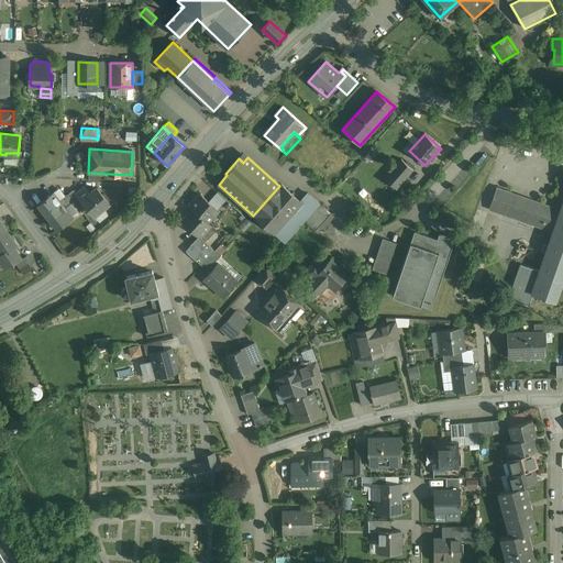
[(401,159),(385,178),(396,189),(412,169),(401,159)]
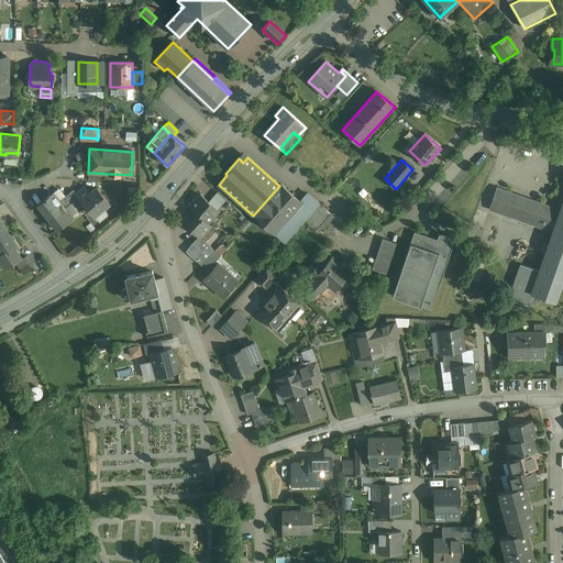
[(279,186),(253,216),(274,233),(301,202),(282,184),(279,186)]
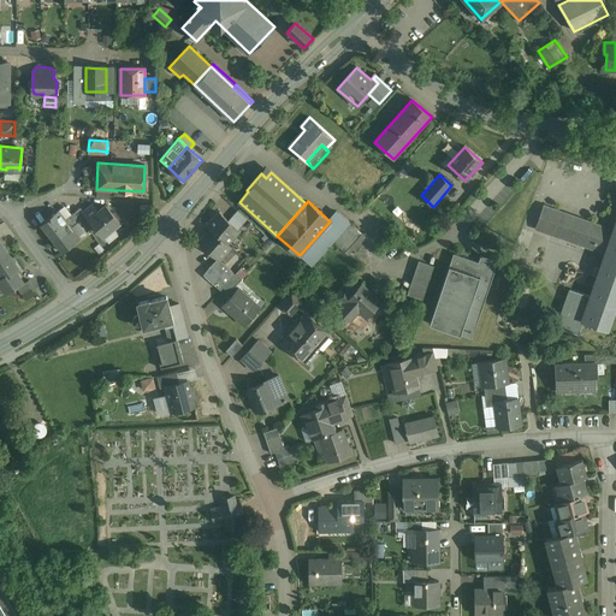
[(99,212),(93,206),(84,213),(95,226),(104,236),(119,223),(106,206),(99,212)]
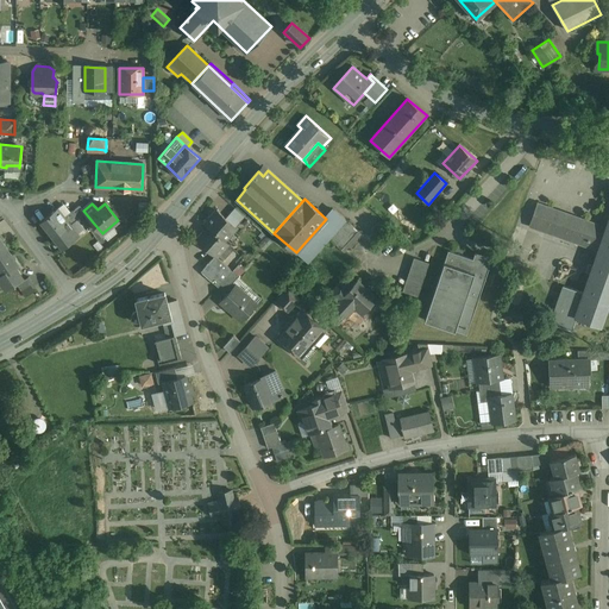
[(83,211),(80,206),(74,211),(80,218),(88,228),(94,224),(83,211)]
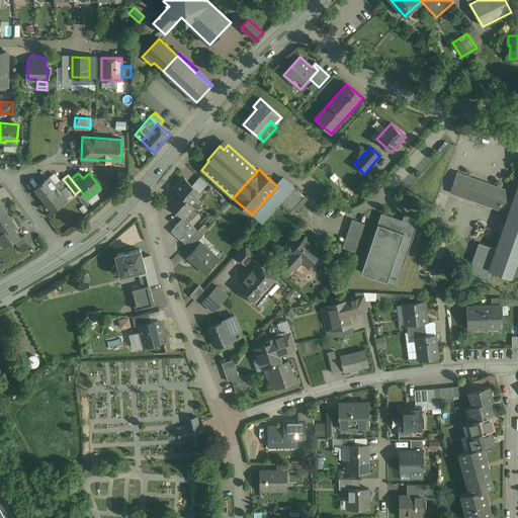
[(208,184),(199,177),(195,181),(204,189),(208,184)]
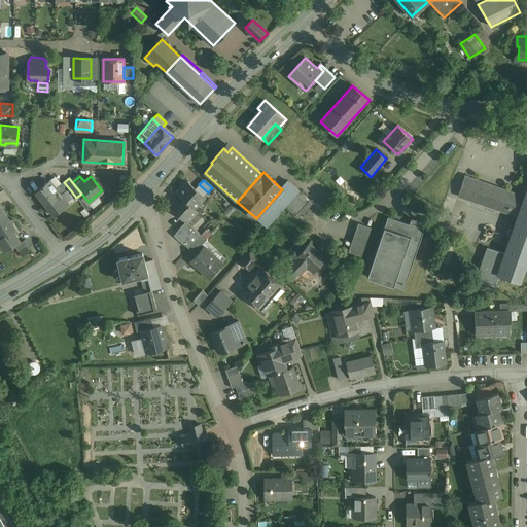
[(523,202),(463,180),(458,196),(518,217),(505,253),(504,255),(526,262),(526,257),(526,190),(524,200),(523,202)]
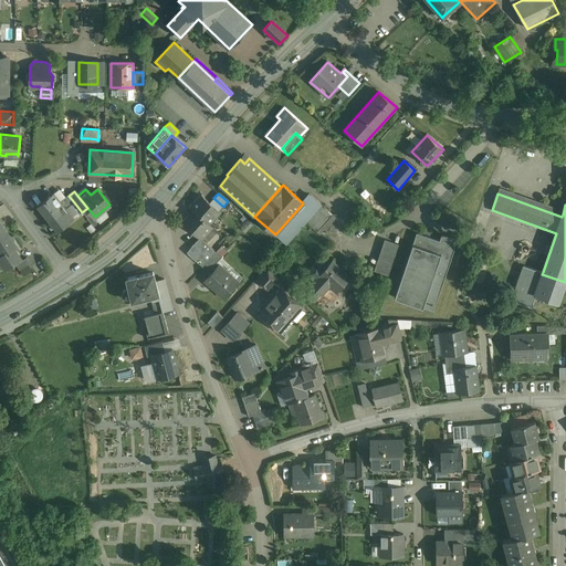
[(53,195),(39,206),(50,221),(65,209),(60,202),(53,195)]
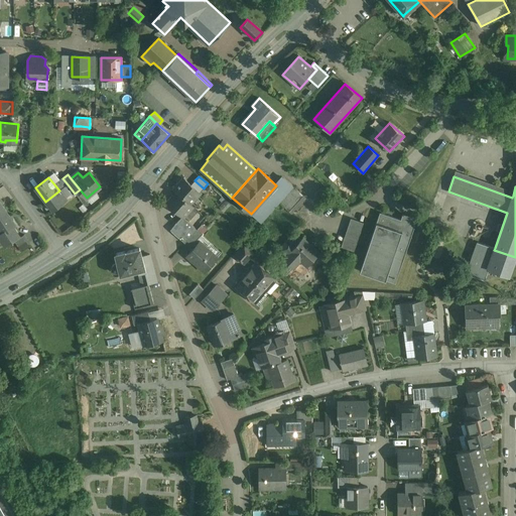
[(276,185),(251,214),(261,223),(293,186),(283,177),(276,185)]
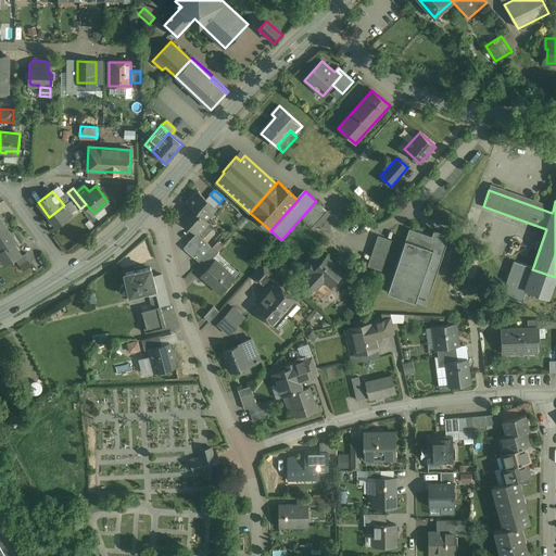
[(67,192),(59,199),(64,205),(73,199),(67,192)]
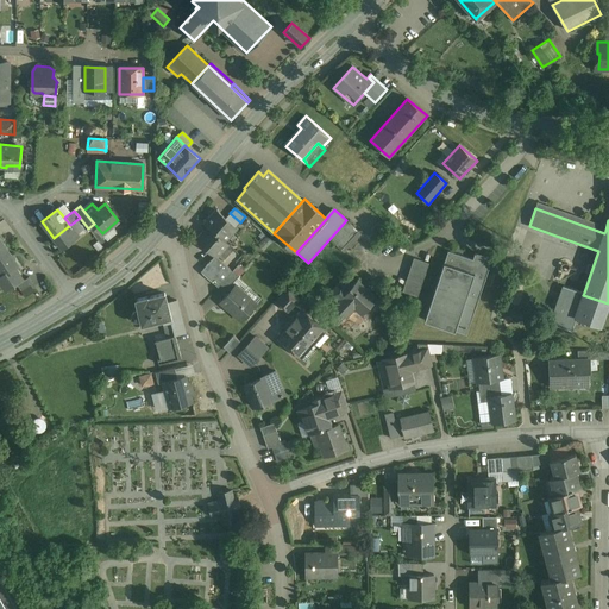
[(226,218),(217,211),(205,224),(208,226),(225,240),(236,227),(226,218)]
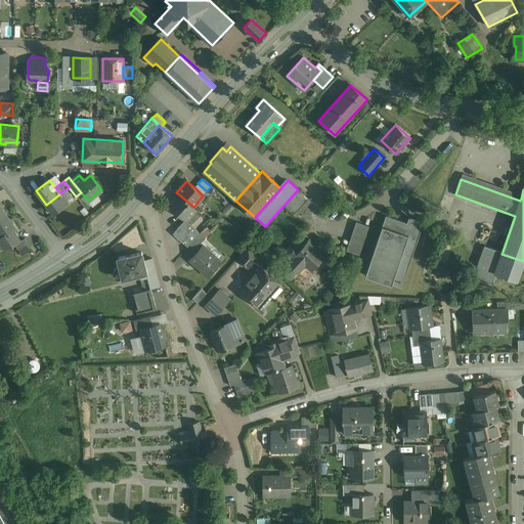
[(207,191),(198,183),(194,187),(203,195),(207,191)]
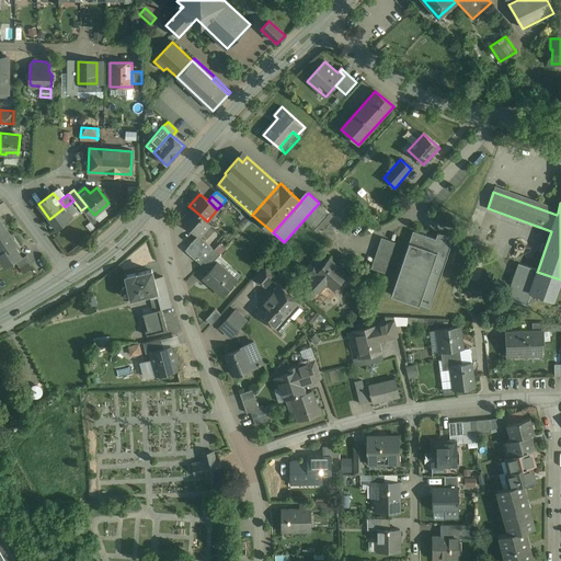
[(331,215),(320,204),(305,221),(320,236),(320,235),(316,231),(331,215)]
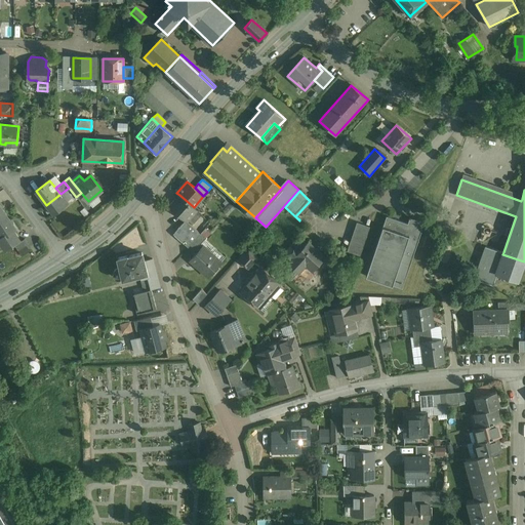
[(61,194),(46,205),(53,214),(68,203),(61,194)]
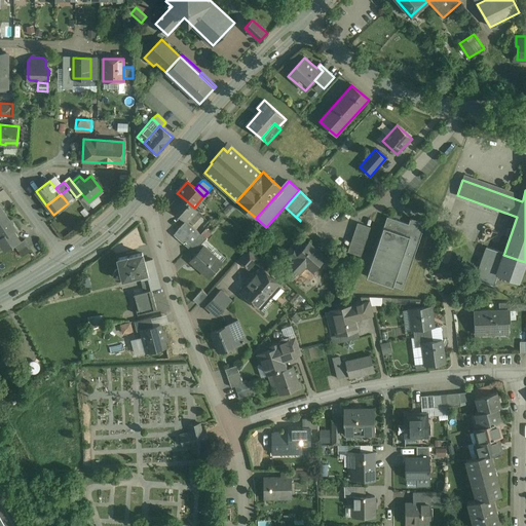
[(194,208),(180,195),(171,207),(186,221),(187,221),(196,210),(194,208)]
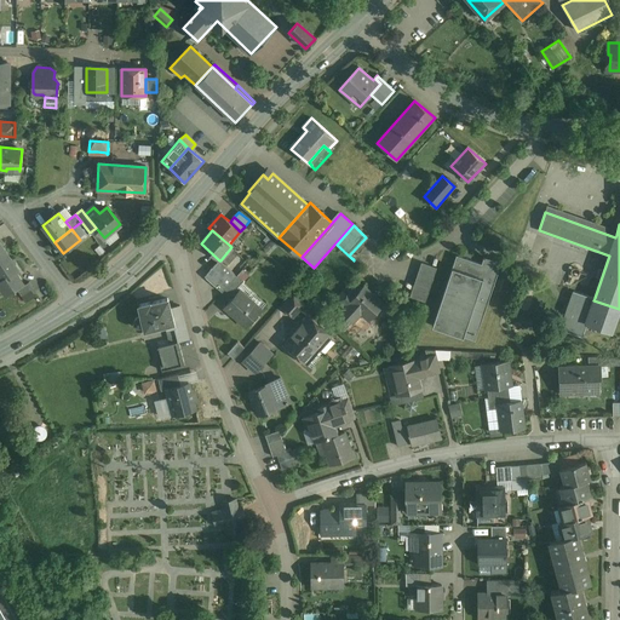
[(4,248),(0,250),(0,276),(3,280),(15,271),(18,270),(4,248)]
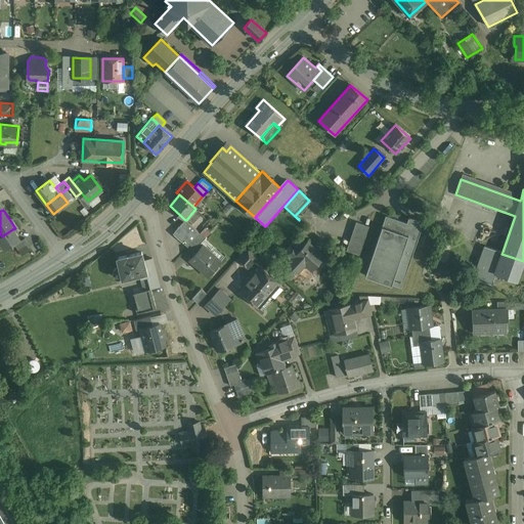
[(422,228),(386,216),(365,275),(391,285),(401,288),(422,228)]
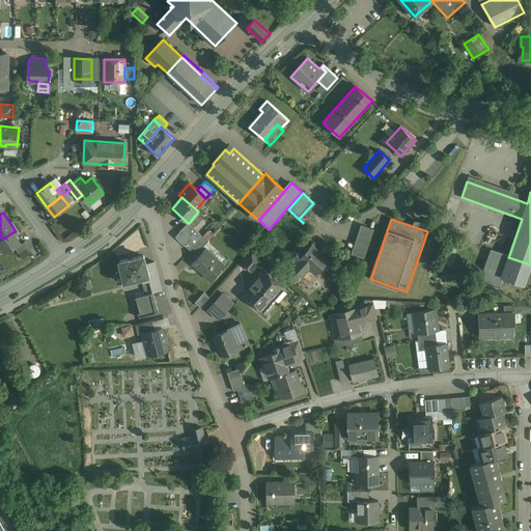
[(188,223),(176,236),(190,250),(202,236),(189,223),(188,223)]
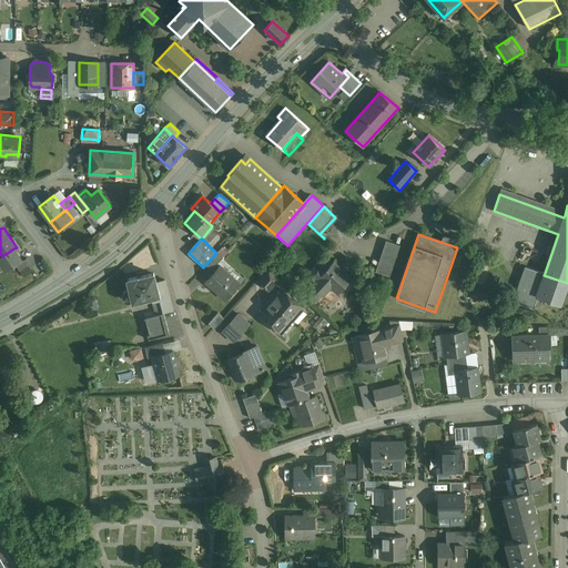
[(387,241),(376,273),(389,277),(401,245),(387,241)]
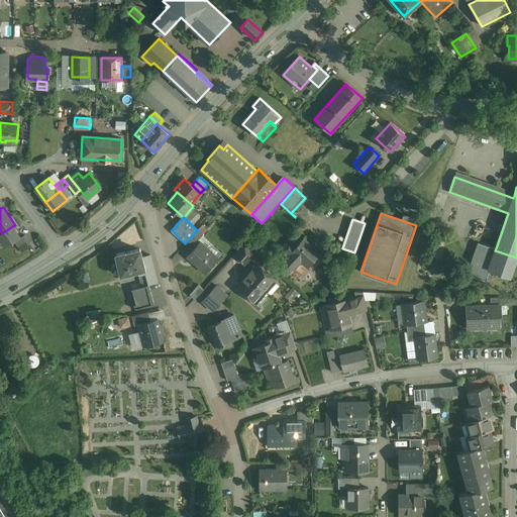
[(12,226),(2,233),(0,233),(0,237),(5,245),(19,236),(12,226)]
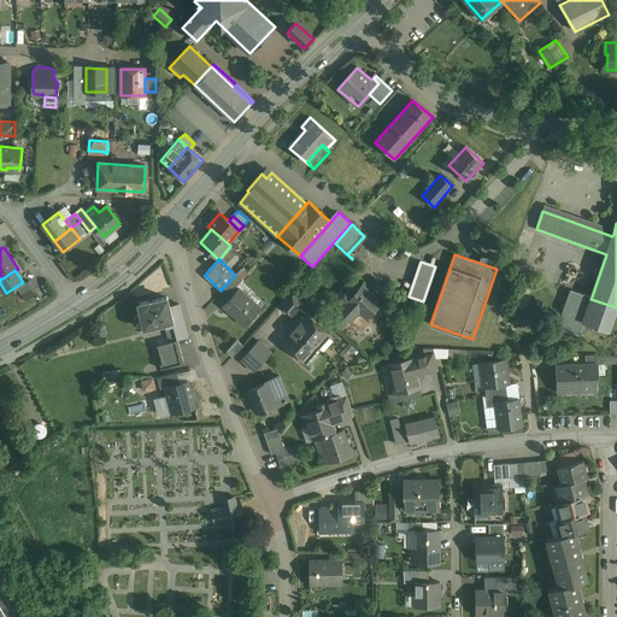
[(242,280),(236,274),(224,288),(230,294),(242,280)]
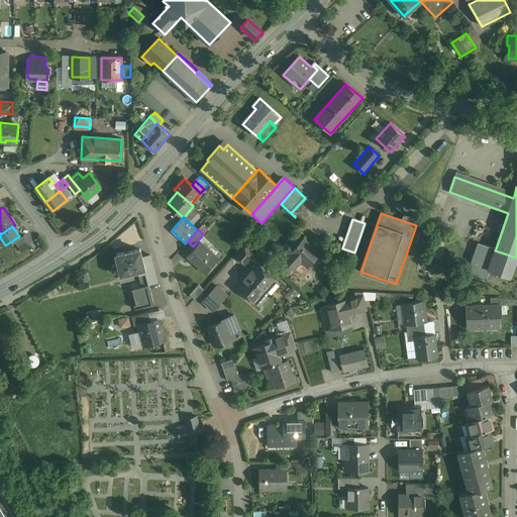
[(24,235),(14,242),(18,247),(26,241),(28,240),(24,235)]
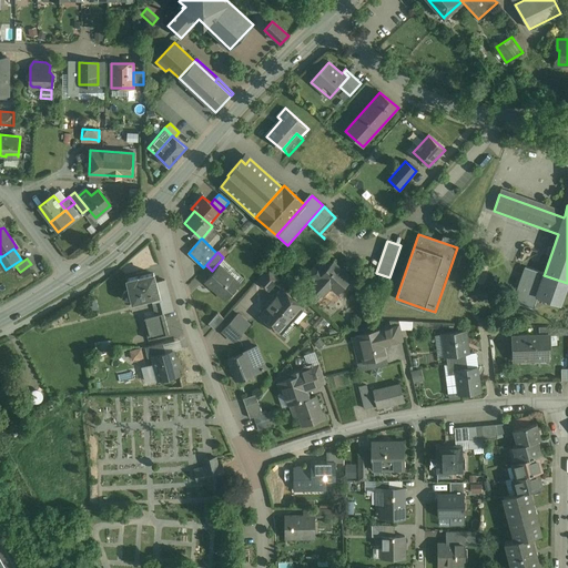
[(320,261),(305,276),(314,284),(327,269),(320,261)]
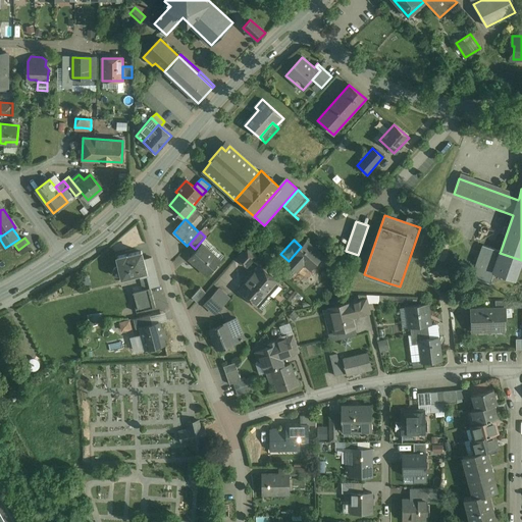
[(289,261),(286,262),(297,271),(305,263),(311,269),(323,256),(311,246),(312,246),(306,241),(301,247),(289,261)]
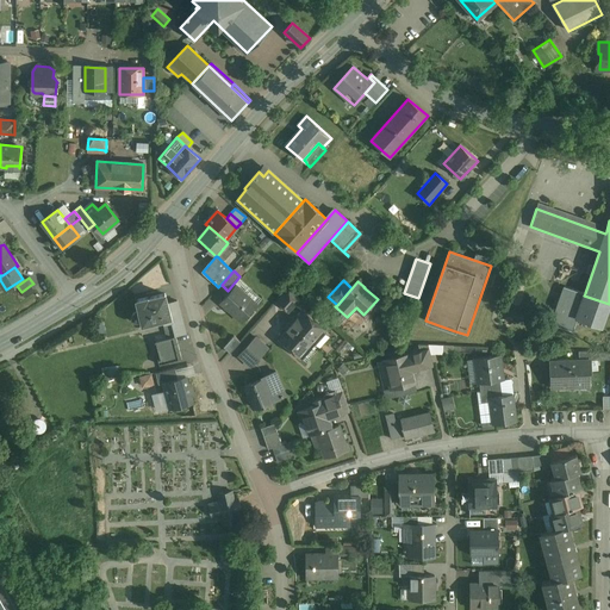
[(31,285),(22,292),(25,298),(35,291),(31,285)]
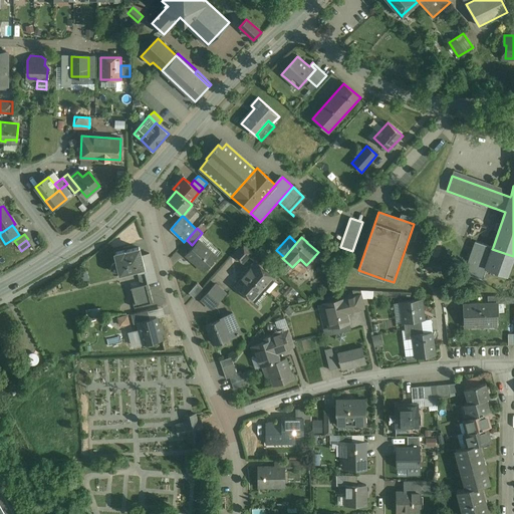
[(206,246),(199,240),(186,255),(195,263),(195,262),(204,270),(203,270),(204,271),(217,256),(216,256),(216,257),(205,247),(206,246)]
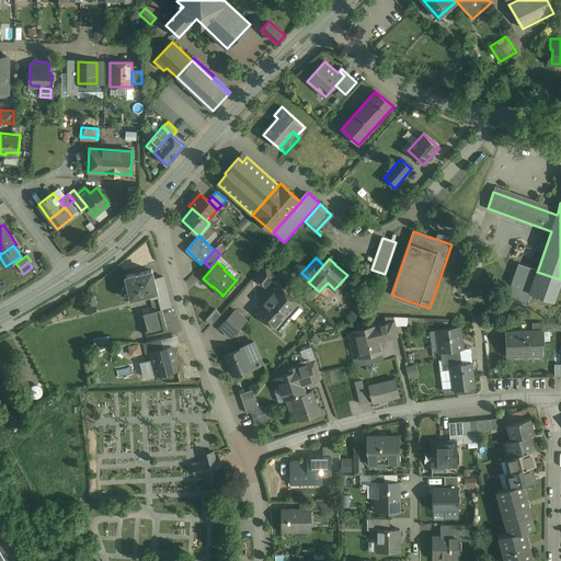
[(538,270),(518,263),(507,297),(526,304),(530,293),(552,299),(560,279),(537,272),(538,270)]
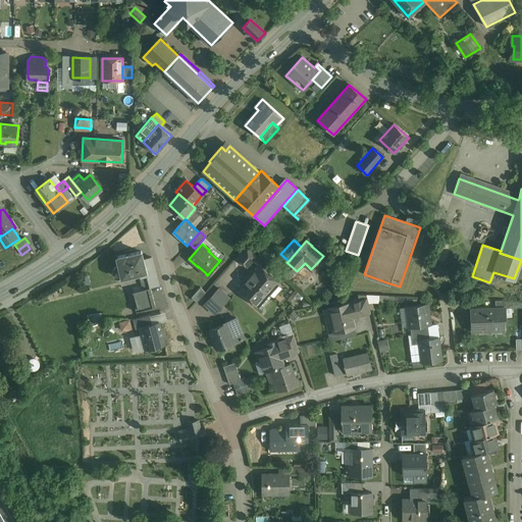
[(247,247),(238,258),(243,262),(252,252),(247,247)]
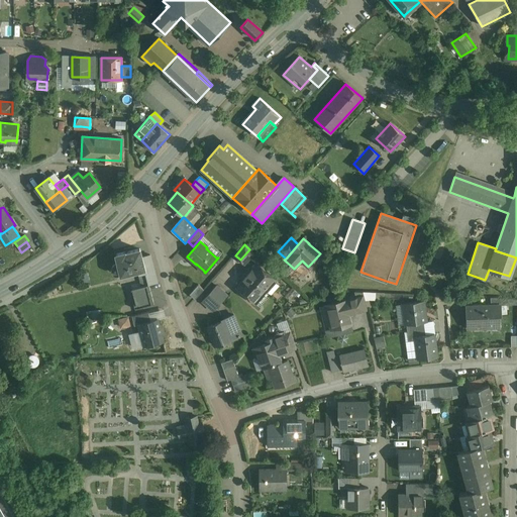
[(140,249),(125,252),(116,254),(118,264),(118,265),(120,275),(121,275),(144,270),(144,269),(142,257),(140,249)]
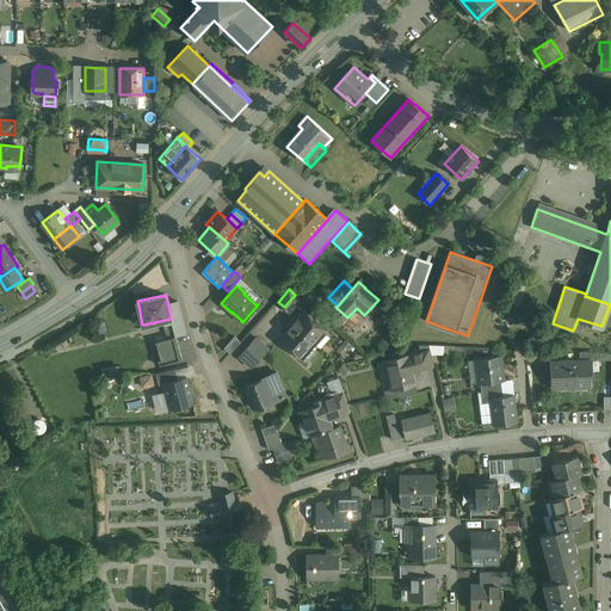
[(295,295),(284,307),(290,313),(302,300),(295,295)]
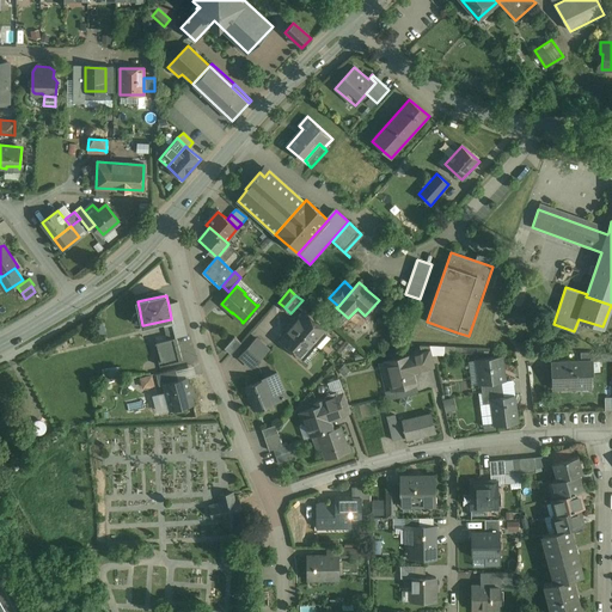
[(178,303),(169,305),(171,318),(171,319),(172,324),(183,322),(178,303)]
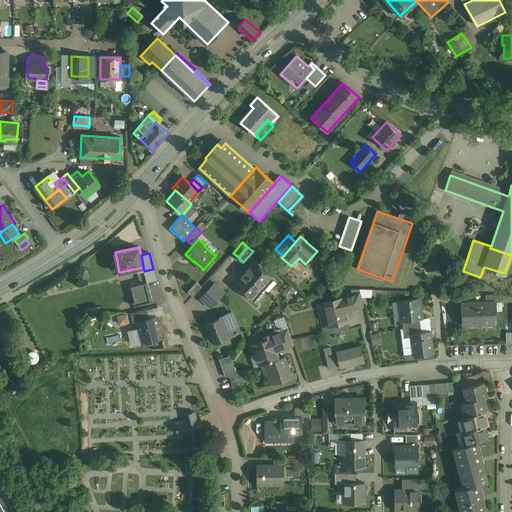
[(271,276),(254,261),(248,268),(249,268),(245,272),(244,272),(261,287),(271,276)]
